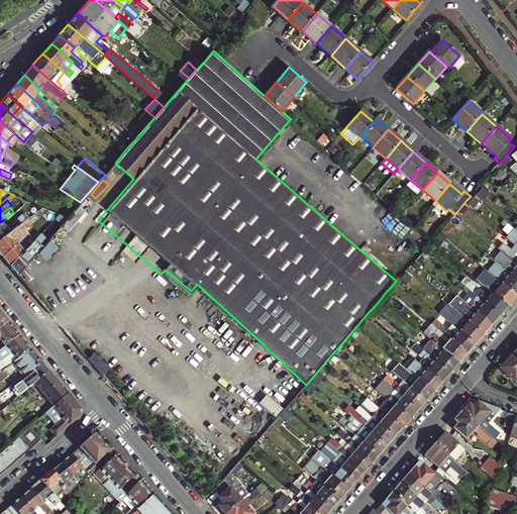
[(3,220),(0,222),(0,239),(21,221),(29,215),(24,210),(7,224),(3,220)]
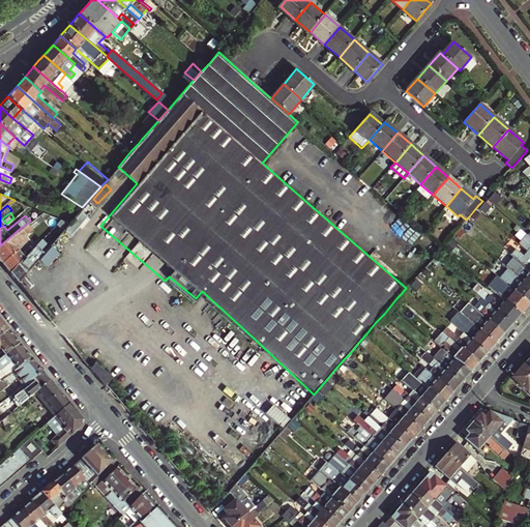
[(28,234),(22,227),(0,245),(0,259),(10,271),(24,256),(15,244),(28,234)]
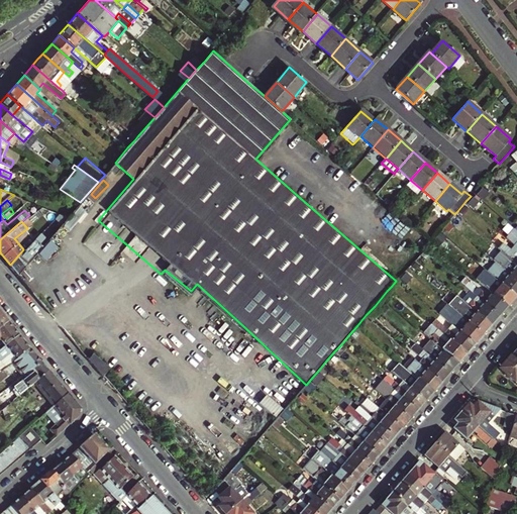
[(506,235),(514,242),(516,239),(516,237),(510,231),(506,235)]
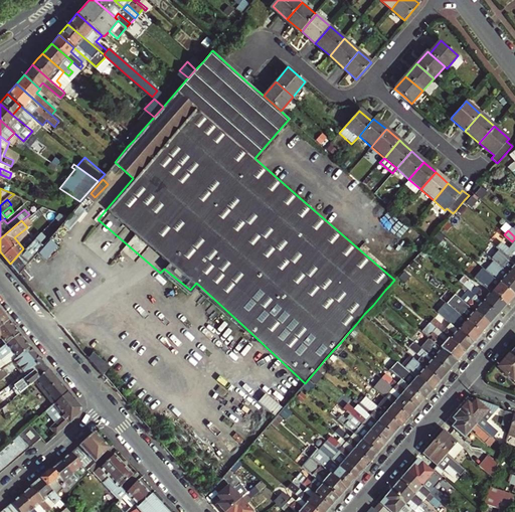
[(512,241),(504,234),(500,239),(508,246),(512,241)]
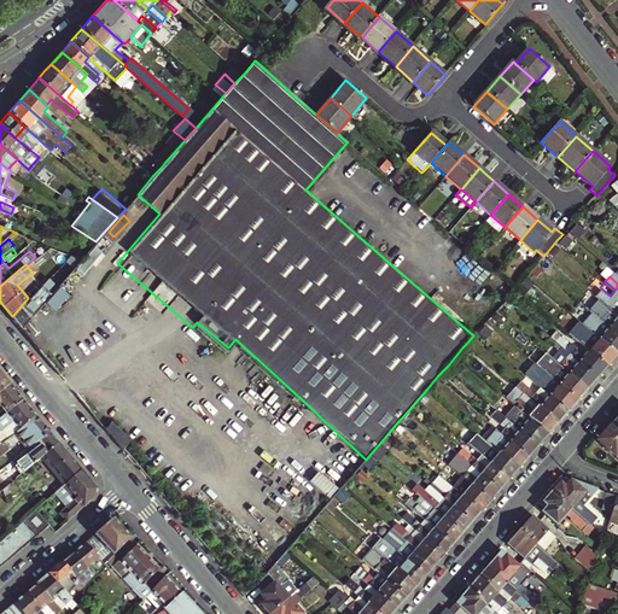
[(59,308),(73,291),(64,284),(50,300),(59,308)]
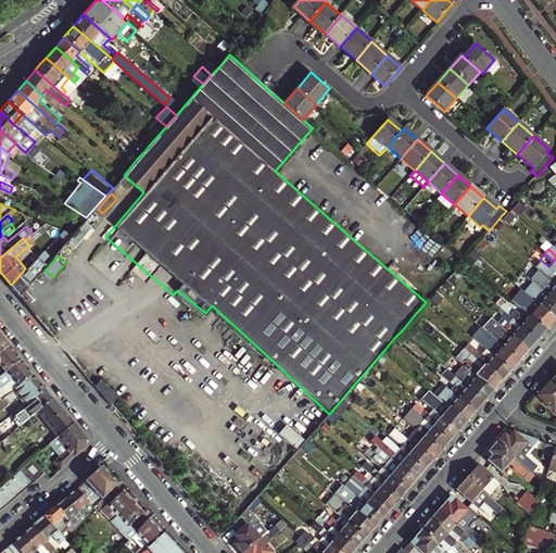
[(25,268),(11,285),(20,296),(45,266),(35,259),(25,268)]
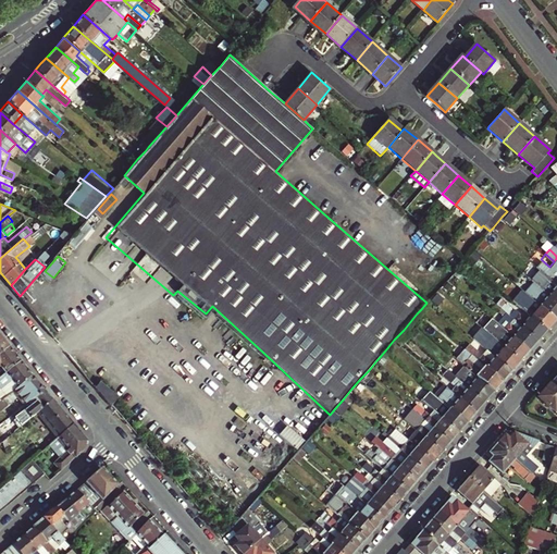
[(556,282),(548,275),(536,265),(532,269),(527,265),(522,270),(528,275),(536,282),(548,293),(556,300),(556,282)]
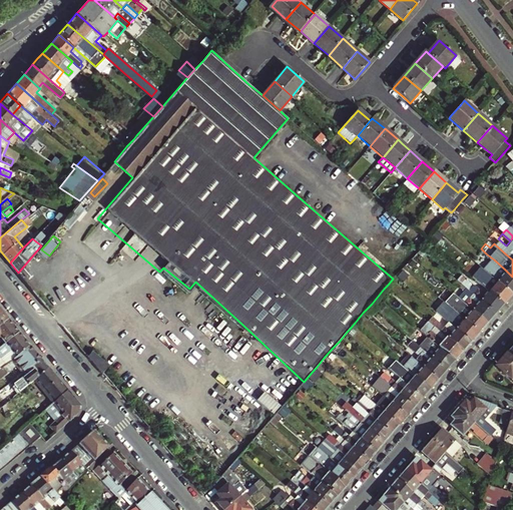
[(486,253),(483,257),(491,264),(494,260),(486,253)]
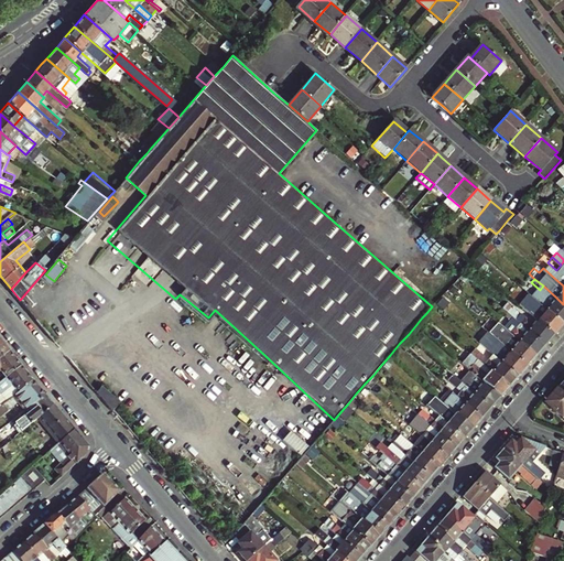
[(529,284),(524,289),(533,297),(538,292),(529,284)]
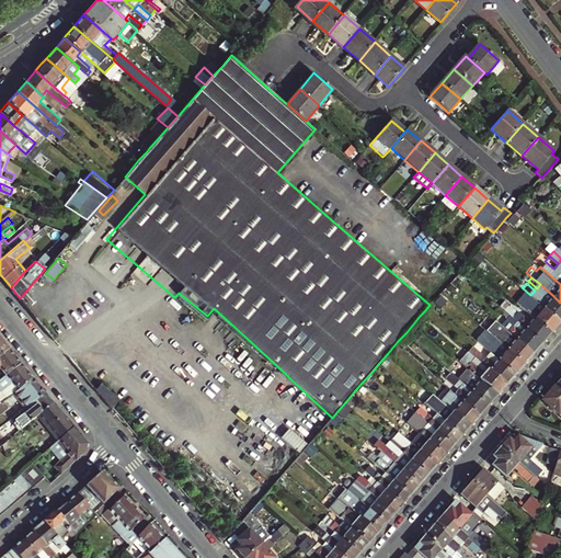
[(513,298),(534,316),(551,331),(560,321),(542,306),(539,310),(530,303),(529,304),(517,293),(513,298)]
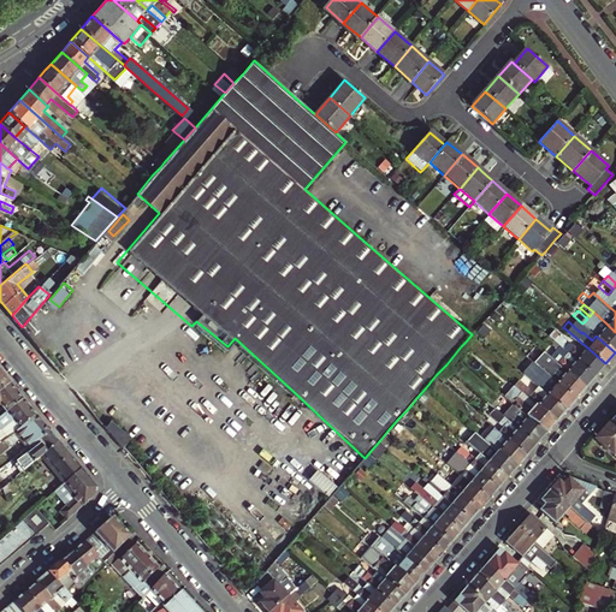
[(587,327),(596,336),(615,352),(615,350),(615,332),(606,324),(602,328),(592,321),(587,327)]
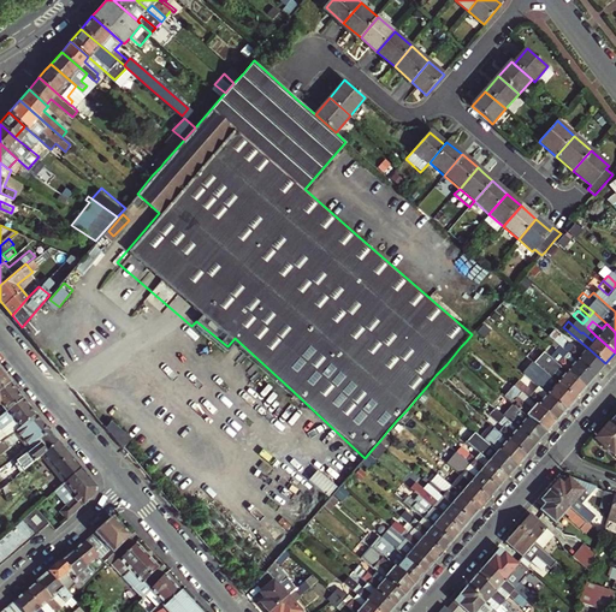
[(596,336),(587,327),(582,332),(592,340),(596,336)]
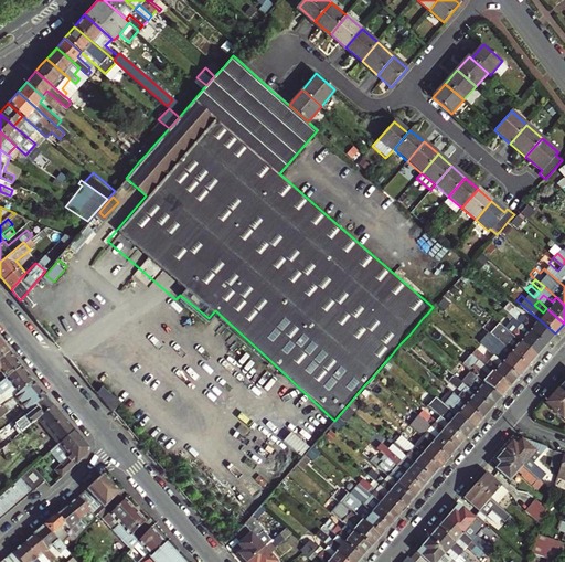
[(555,333),(537,318),(533,322),(525,316),(509,301),(504,307),(521,321),(529,328),(546,343),(555,333)]
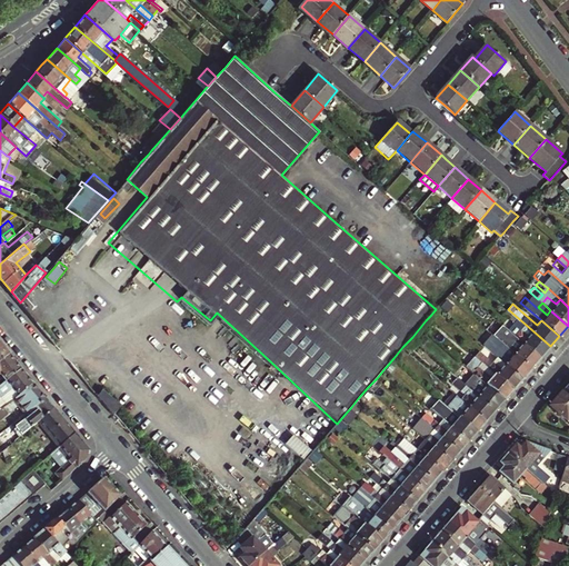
[(507,318),(502,323),(502,324),(511,330),(516,326),(507,318)]
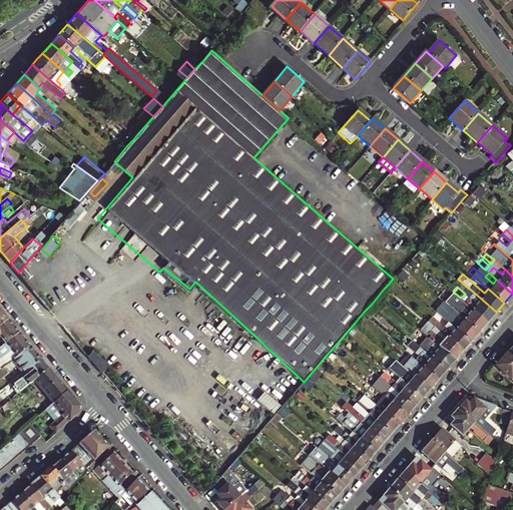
[(488,322),(465,302),(461,298),(453,292),(449,297),(456,304),(456,305),(459,308),(456,311),(480,331),(488,322)]
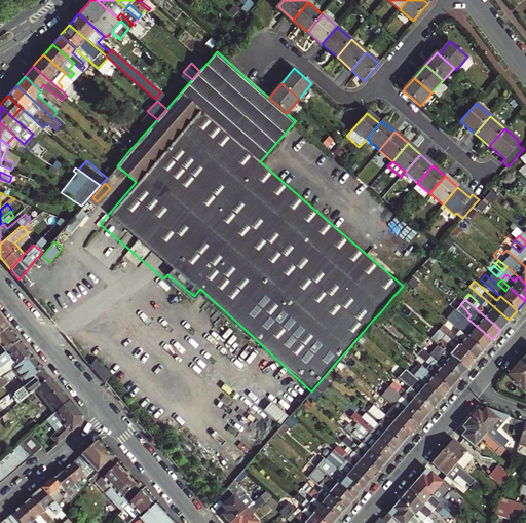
[(492,305),(485,299),(482,303),(489,309),(492,305)]
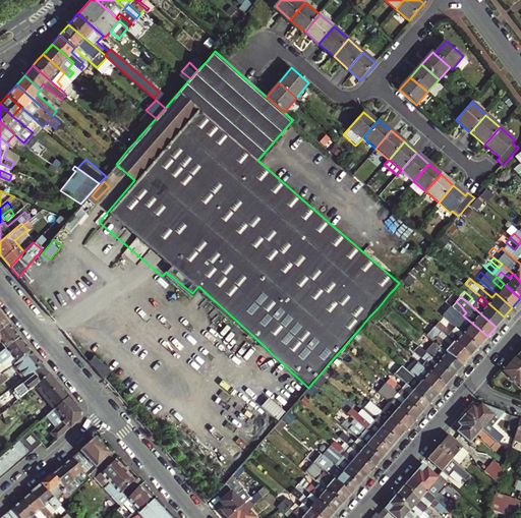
[(477,300),(472,306),(496,327),(504,317),(487,302),(484,306),(477,300)]
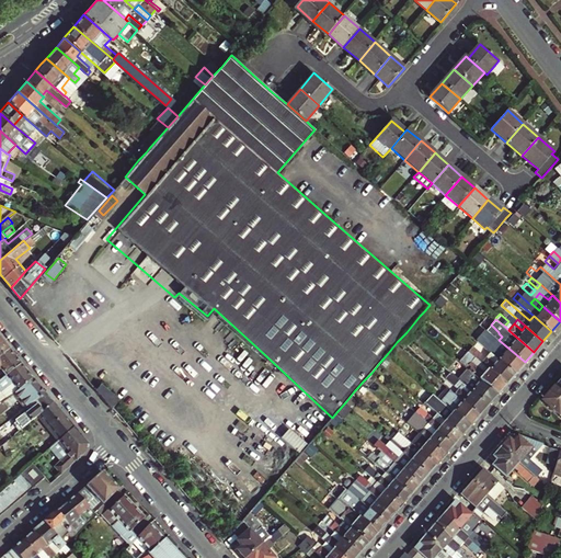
[(0,353),(9,346),(1,336),(0,334),(0,353)]
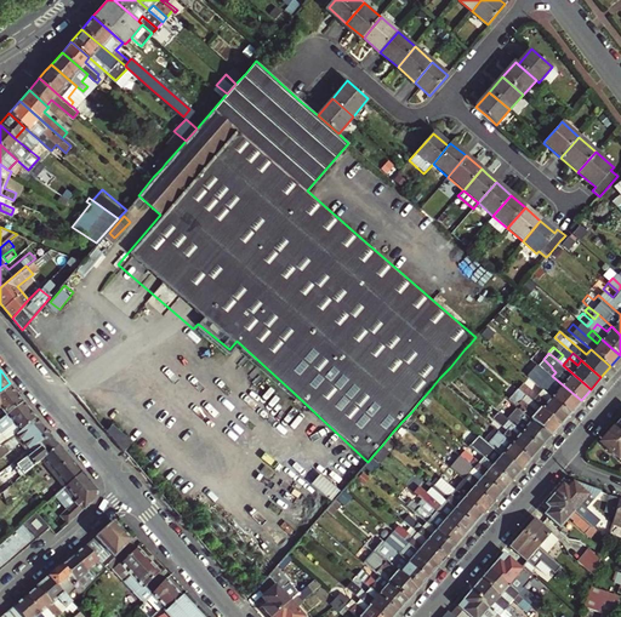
[(581,400),(552,376),(548,381),(543,377),(534,370),(529,376),(542,388),(551,395),(570,412),(581,400)]
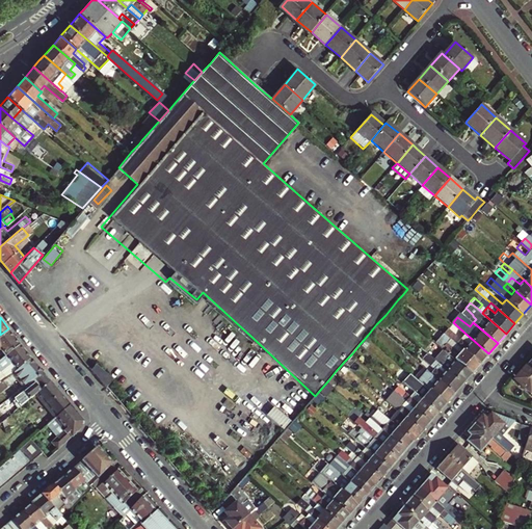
[(445,332),(453,339),(457,334),(449,326),(445,332)]
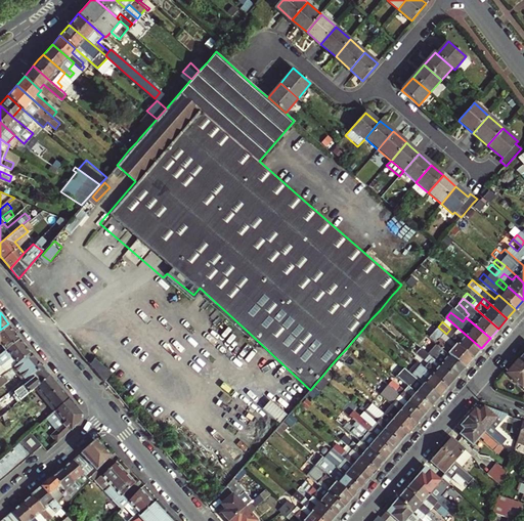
[(19,337),(8,323),(0,330),(0,341),(5,348),(19,337)]
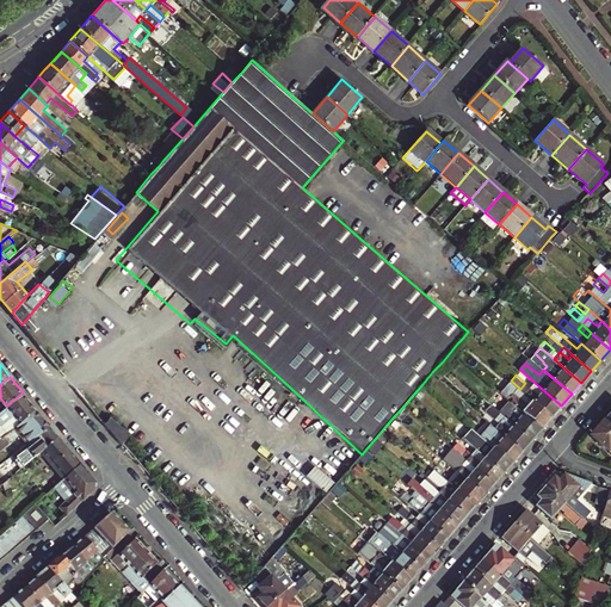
[(520,389),(511,381),(507,385),(529,403),(531,400),(524,392),(520,389)]
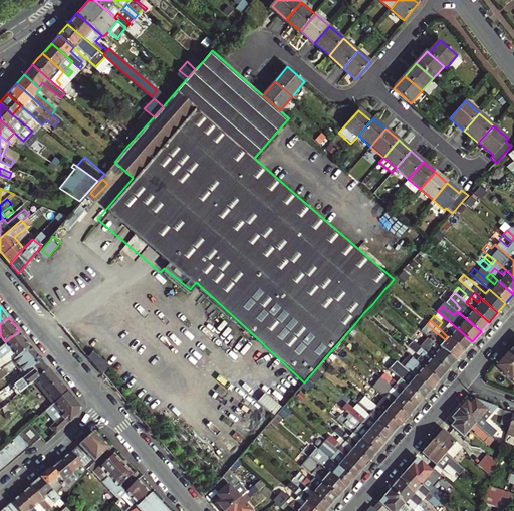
[(456,327),(449,321),(446,325),(453,331),(456,327)]
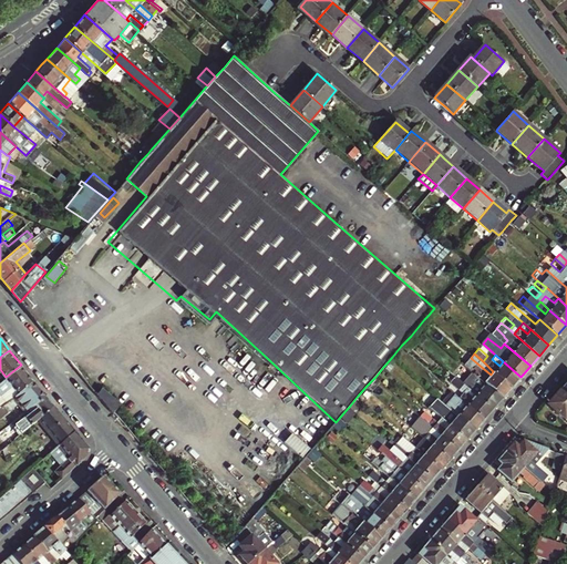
[(477,376),(485,382),(503,398),(512,387),(493,371),(491,375),(471,358),(467,356),(462,362),(477,376)]
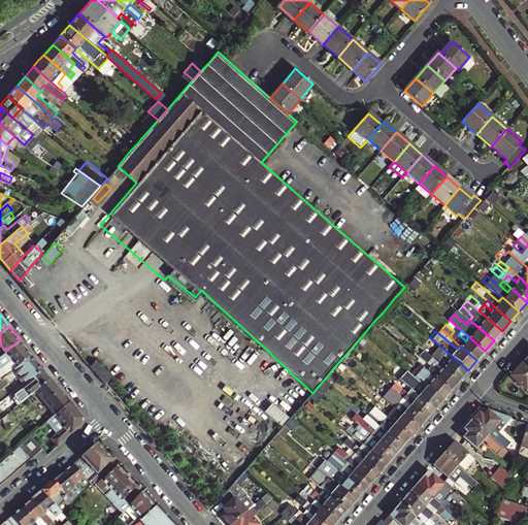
[(453,339),(459,346),(476,360),(481,355),(485,351),(468,336),(465,340),(458,334),(453,339)]
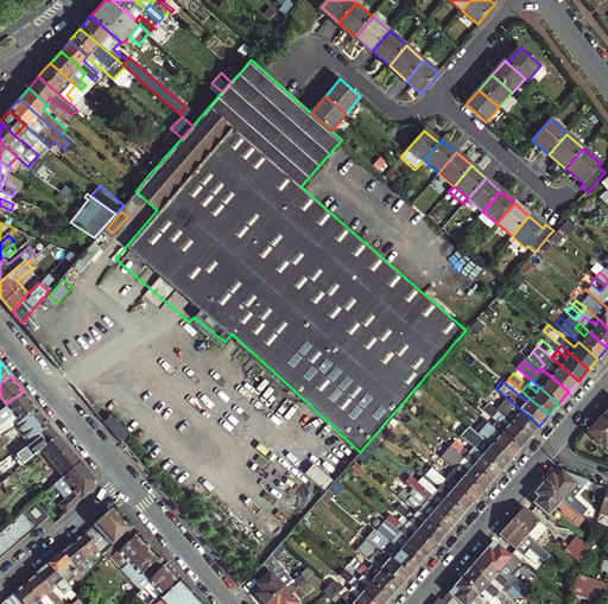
[(0,434),(35,406),(23,390),(6,404),(0,408),(0,407),(0,434)]
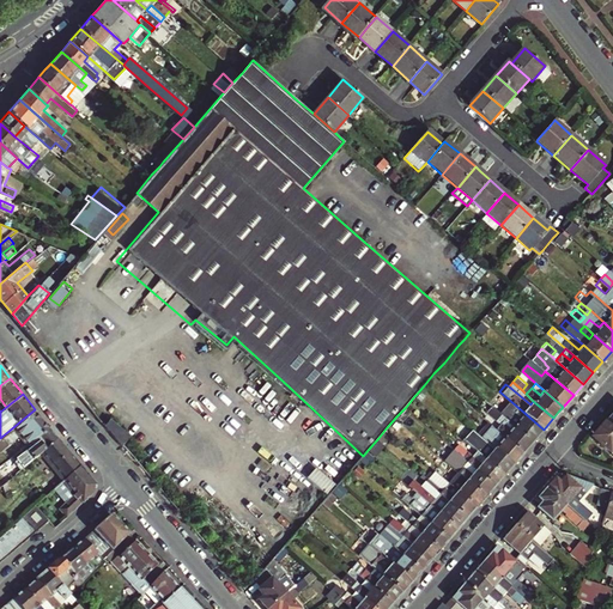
[(485,399),(480,403),(487,410),(492,405),(485,399)]
